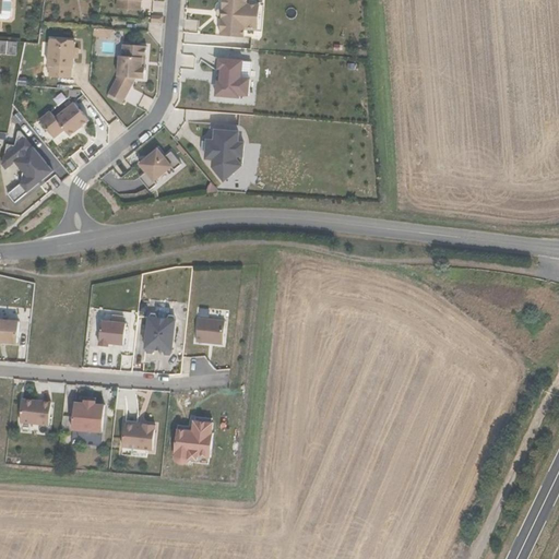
[(118,0),(118,9),(141,11),(142,1),(143,1),(143,0),(118,0)]
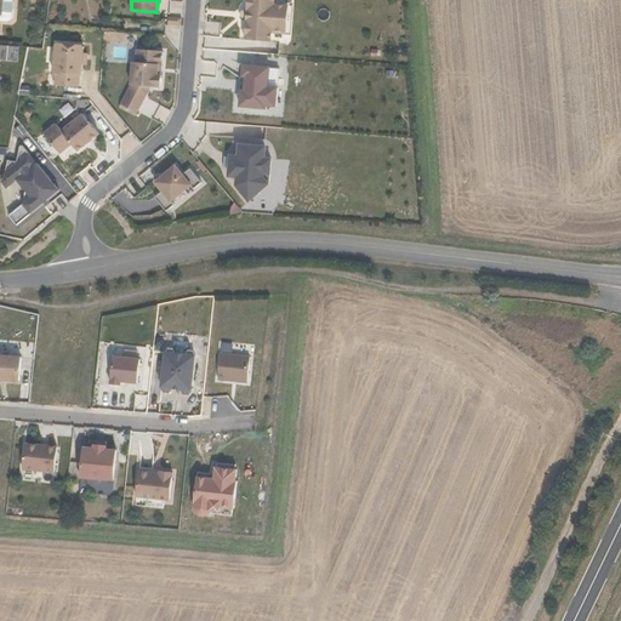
[(245,34),(272,35),(273,24),(288,26),(289,6),(274,5),(274,0),(248,0),(248,11),(245,11),(241,13),(241,20),(244,22),(246,22),(245,34)]
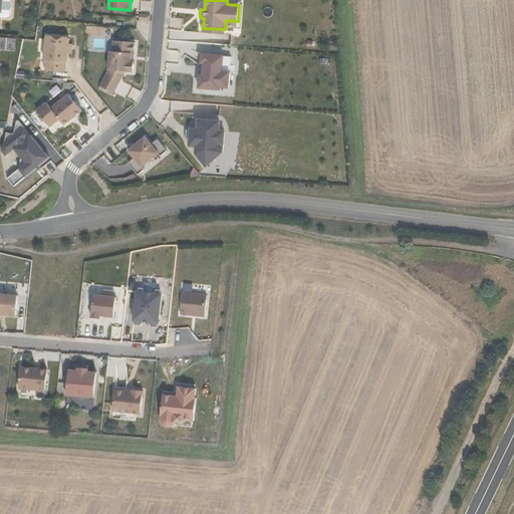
[(95,47),(112,49),(114,28),(87,25),(86,34),(96,35),(95,47)]
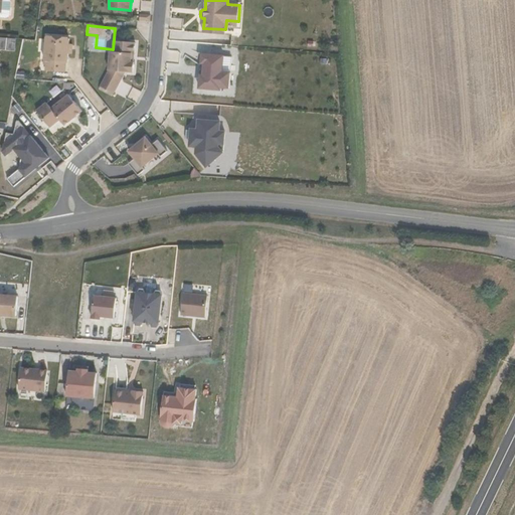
[(69,37),(48,35),(48,36),(47,36),(45,59),(47,59),(46,70),(65,72),(66,61),(68,62),(70,38),(69,38),(69,37)]
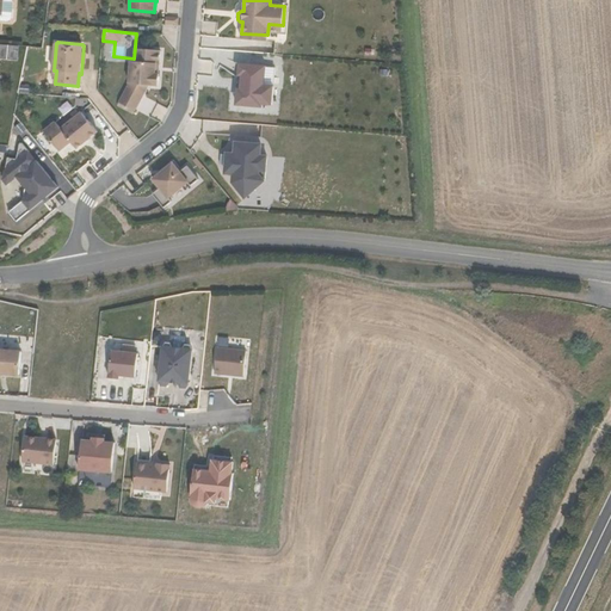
[(0,59),(18,60),(18,45),(0,44),(0,59)]
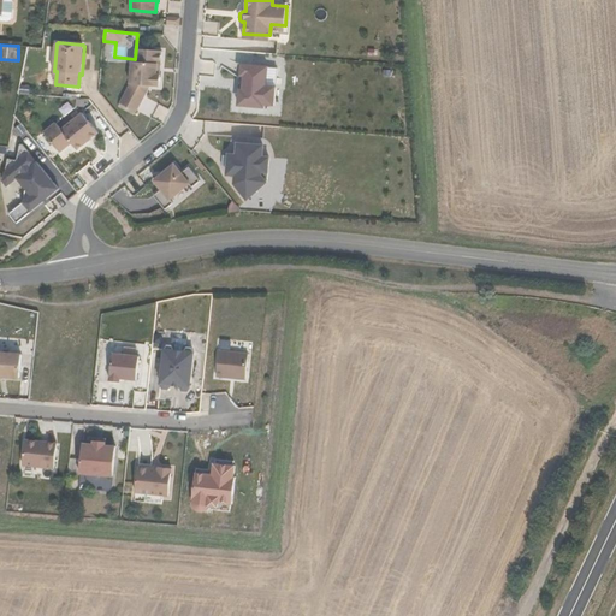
[(163,51),(137,48),(136,61),(134,61),(131,84),(122,102),(137,111),(150,86),(157,86),(160,86),(161,73),(158,73),(159,64),(161,64),(163,51)]
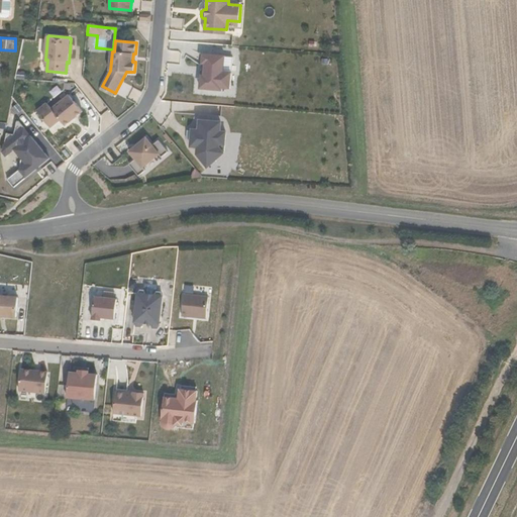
[(200,54),(199,90),(230,91),(231,72),(223,72),(224,55),(200,54)]
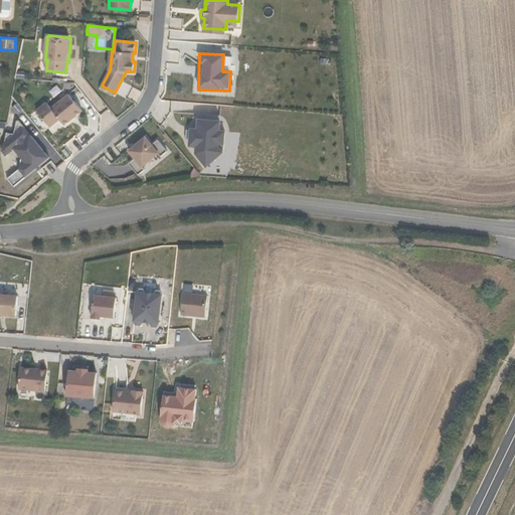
[(79,113),(62,91),(36,110),(49,128),(59,120),(63,125),(79,113)]
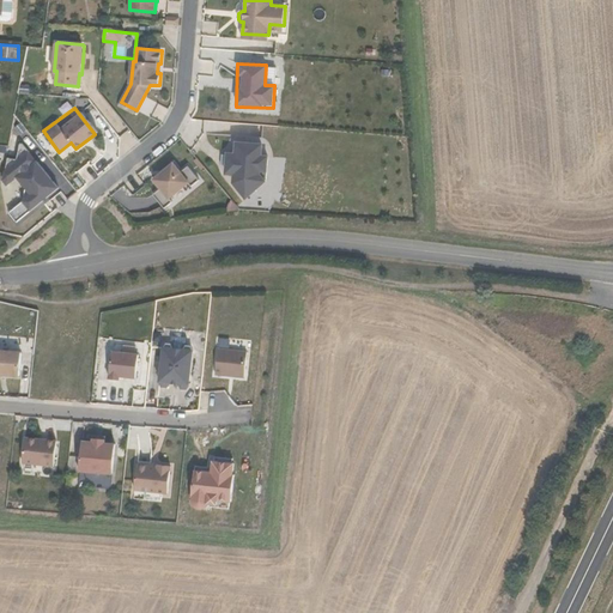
[(230,141),(229,175),(237,175),(236,196),(267,196),(268,156),(265,156),(265,143),(230,141)]
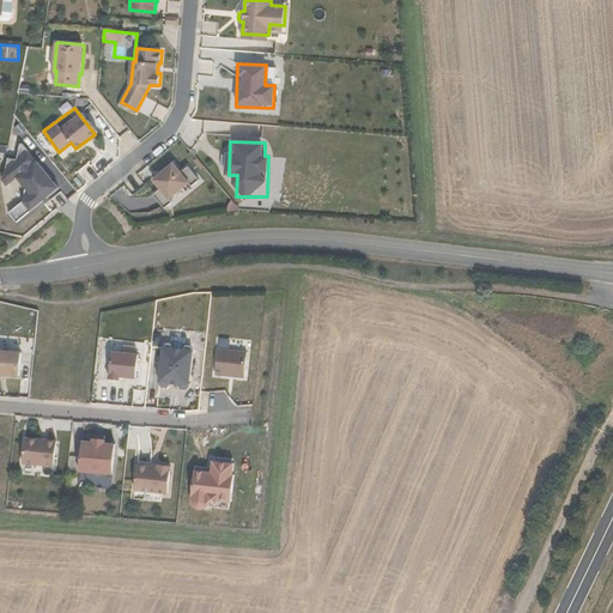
[(29,200),(10,211),(14,219),(71,187),(61,171),(49,178),(34,151),(0,169),(0,175),(6,186),(17,180),(29,200)]
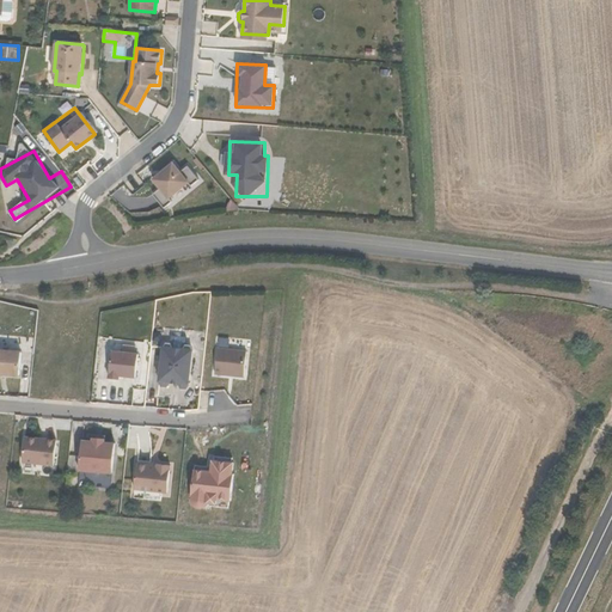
[(164,208),(172,201),(170,199),(189,184),(191,187),(200,179),(188,165),(181,171),(172,161),(152,178),(159,188),(152,194),(164,208)]
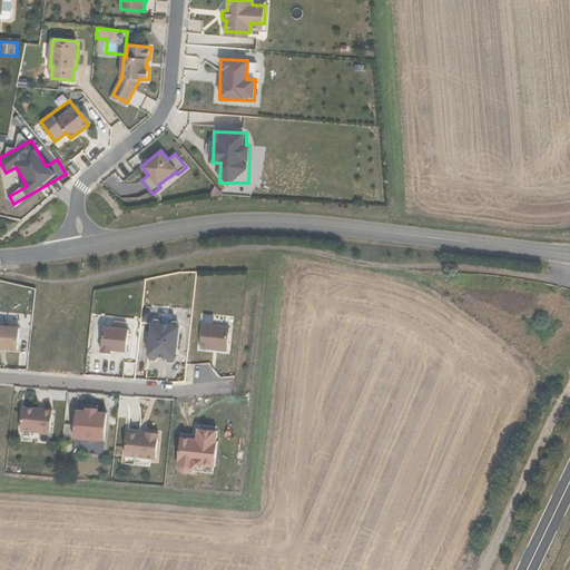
[(25,324),(0,321),(0,343),(22,346),(25,324)]
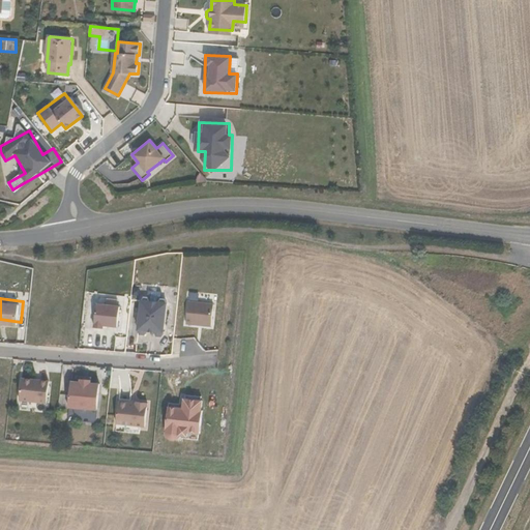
[(192,300),(189,322),(214,325),(217,302),(192,300)]
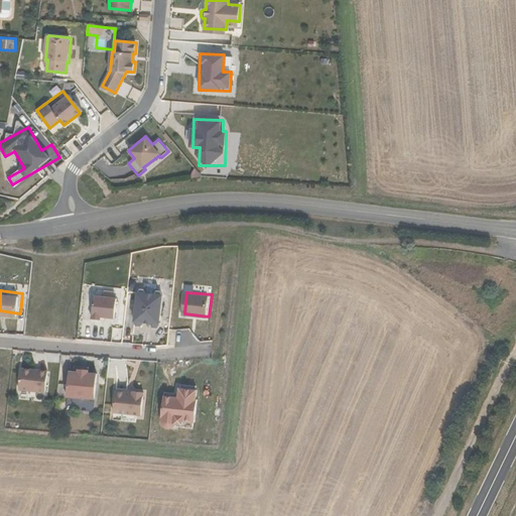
[(119,295),(97,293),(95,316),(104,317),(104,313),(118,315),(119,295)]
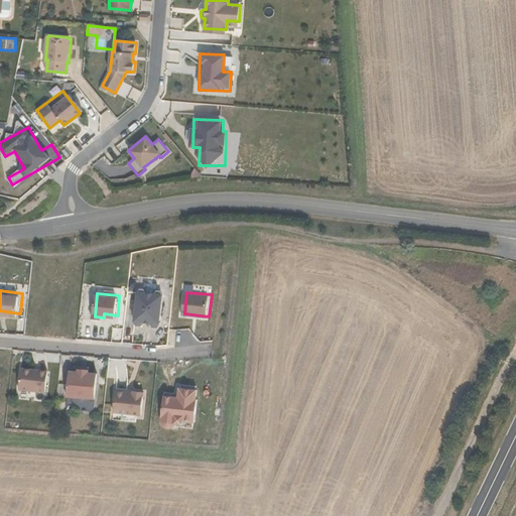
[(135,293),(132,295),(130,324),(132,327),(136,327),(139,325),(147,325),(150,329),(154,329),(158,326),(160,298),(157,294),(153,294),(150,297),(142,296),(139,293),(135,293)]
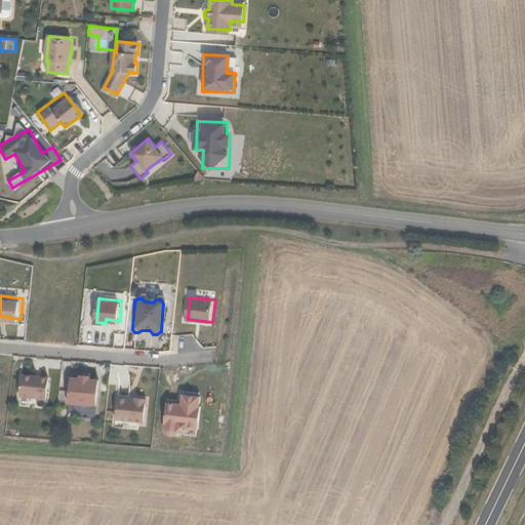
[(52,374),(25,371),(23,393),(49,397),(52,374)]
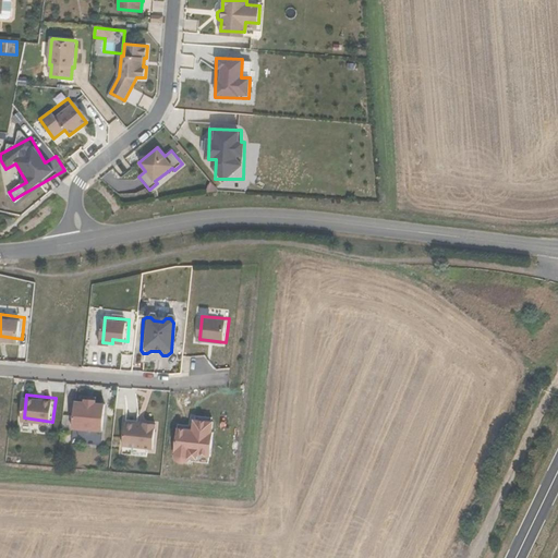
[(88,400),(79,399),(76,426),(106,428),(109,401),(99,400),(99,398),(88,397),(88,400)]
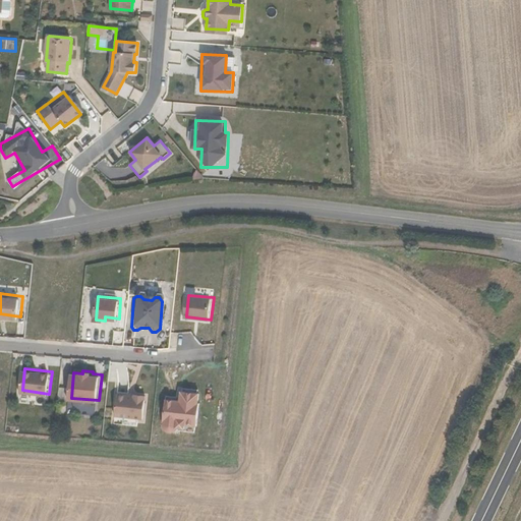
[(137,394),(120,392),(118,413),(147,416),(149,393),(137,392),(137,394)]
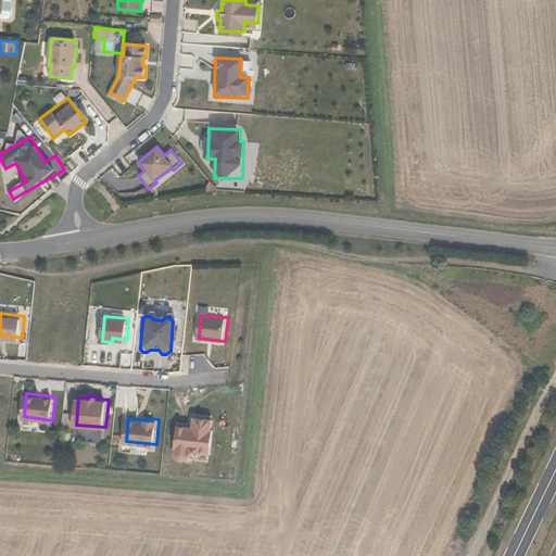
[(178,445),(179,445),(178,449),(178,452),(180,454),(182,456),(186,457),(188,458),(192,456),(200,457),(200,458),(211,460),(212,453),(213,454),(215,430),(214,430),(215,420),(214,419),(198,418),(197,418),(196,424),(180,421),(178,445)]
